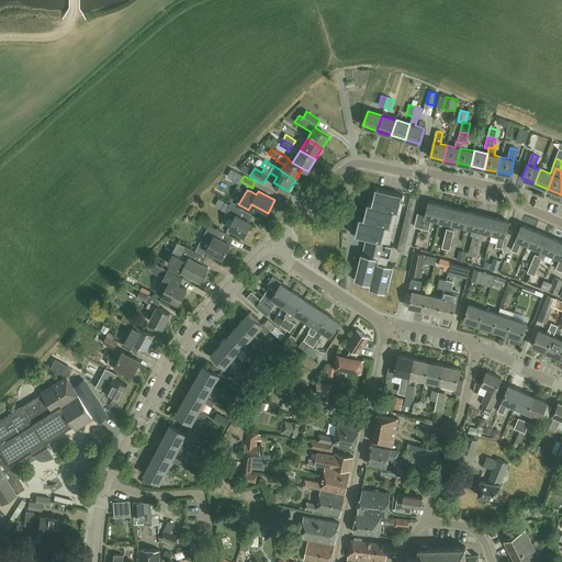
[(361,254),(356,276),(363,278),(362,282),(371,284),(378,285),(377,290),(386,293),(393,266),(378,261),(379,257),(374,256),(375,253),(391,256),(393,244),(382,242),(385,226),(390,227),(394,211),(398,212),(403,195),(380,190),(378,197),(373,195),(371,204),(370,212),(366,211),(363,220),(361,227),(358,226),(355,236),(368,239),(364,254),(361,254)]
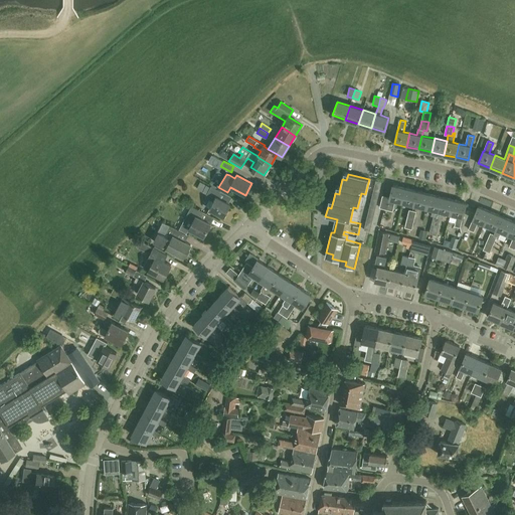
[(382,182),(376,180),(364,229),(370,231),(382,182)]
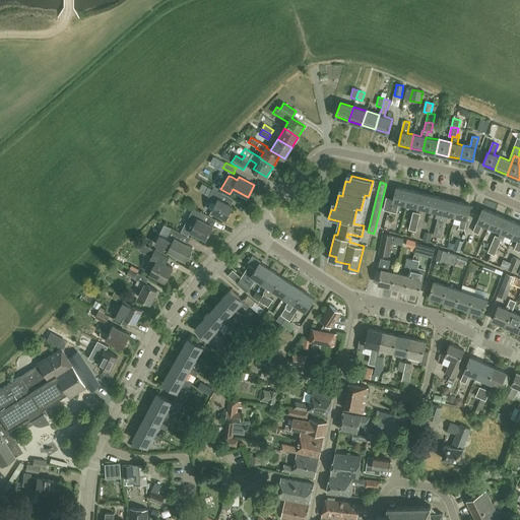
[(199,190),(209,196),(207,199),(215,203),(211,210),(226,218),(233,206),(219,199),(222,194),(213,188),(213,189),(203,183),(199,190)]
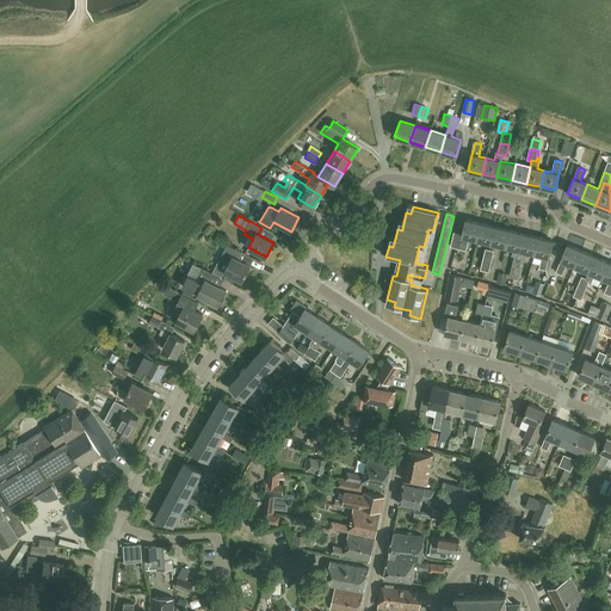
[(469,238),(476,239),(480,222),(467,218),(462,234),(454,233),(451,246),(466,250),(469,238)]
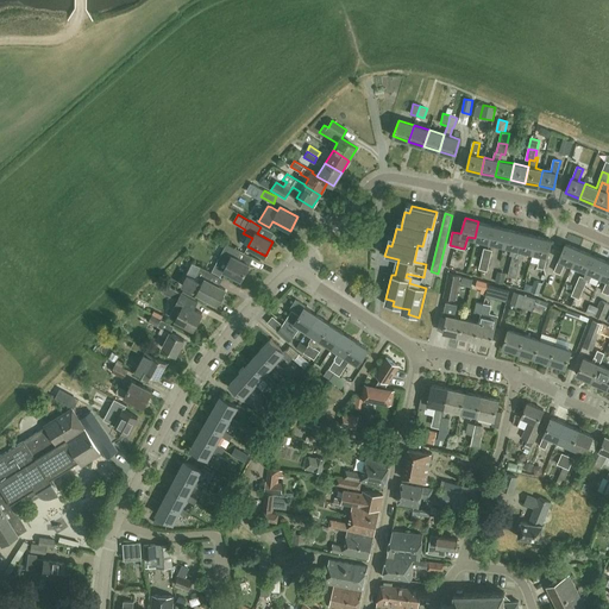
[(489,242),(494,226),(478,221),(475,238),(489,242)]
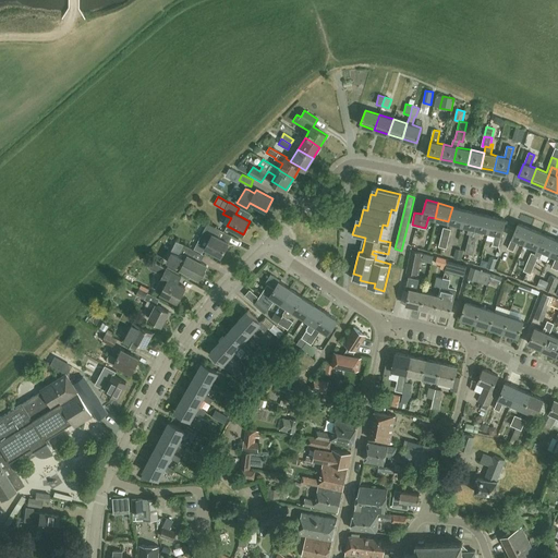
[(448,221),(461,225),(465,210),(452,207),(448,221)]
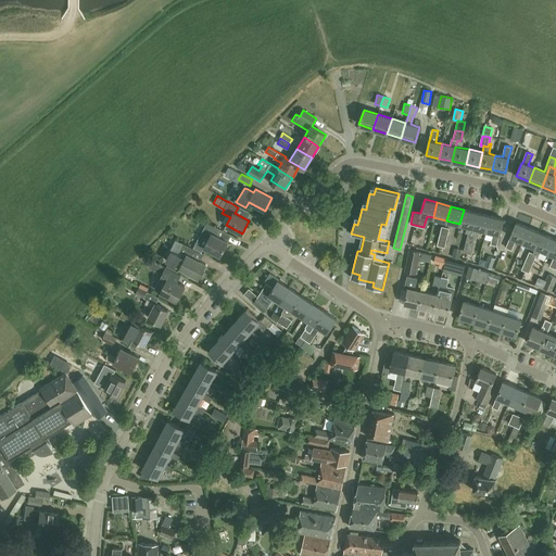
[(471,234),(477,213),(464,210),(459,224),(467,226),(466,232),(468,234),(468,232),(471,234)]
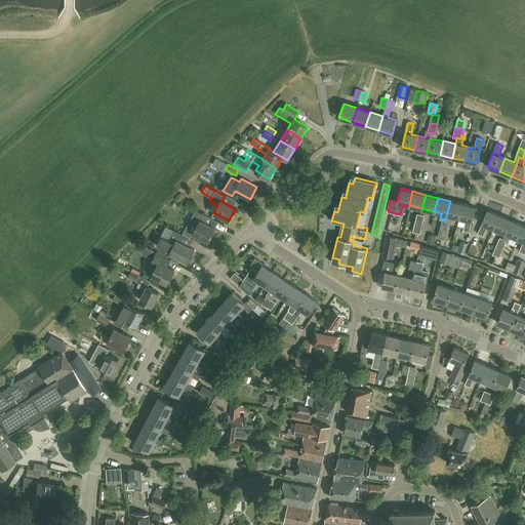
[(453,216),(459,217),(462,204),(450,201),(445,220),(442,219),(442,220),(440,229),(447,231),(449,221),(451,223),(453,216)]
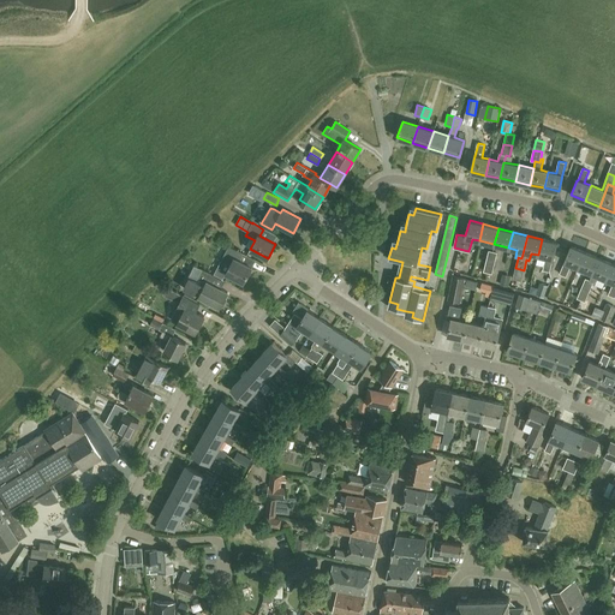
[(542,239),(538,255),(547,257),(543,269),(549,272),(553,258),(557,243),(542,239)]
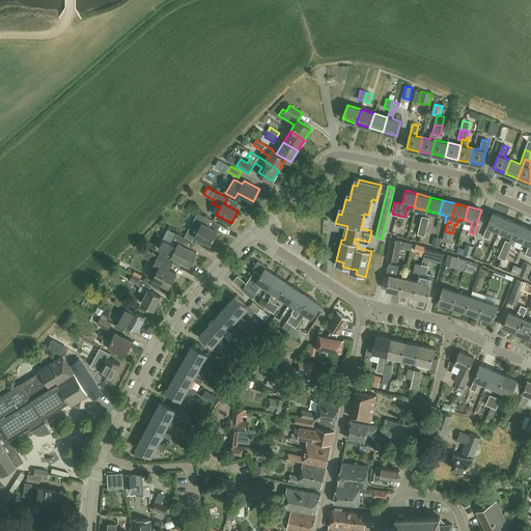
[(211,244),(218,230),(206,224),(208,219),(197,213),(191,225),(198,228),(195,235),(211,244)]
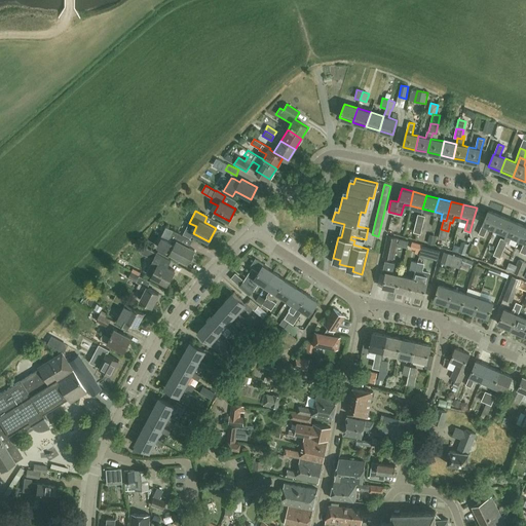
[(488,226),(495,229),(500,216),(489,211),(483,224),(484,224),(479,234),(484,236),(488,226)]
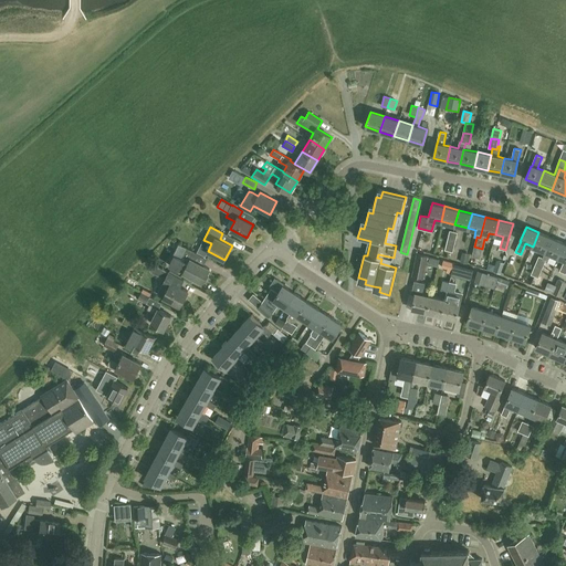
[(450,231),(448,240),(456,242),(458,232),(450,231)]
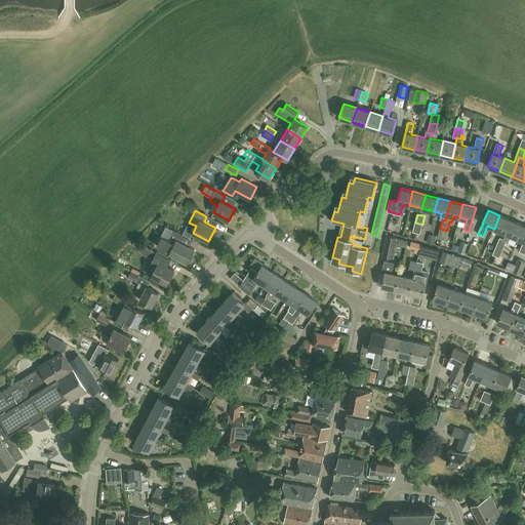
[(512,220),(499,215),(494,229),(506,234),(512,220)]
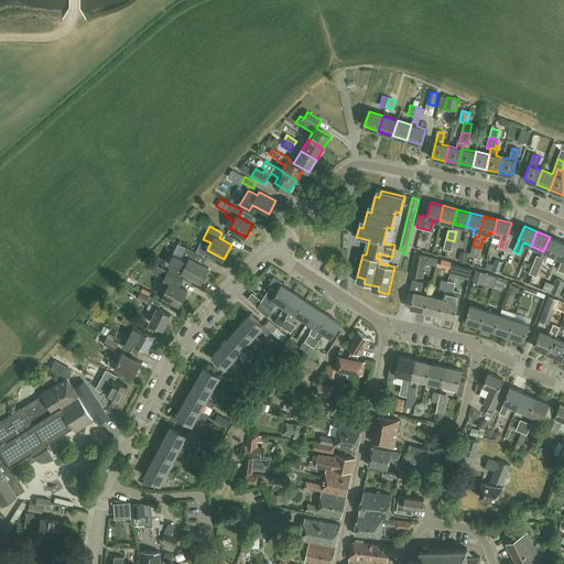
[(549,253),(556,257),(562,242),(550,237),(543,251),(541,257),(538,256),(533,264),(541,268),(544,259),(546,260),(549,253)]
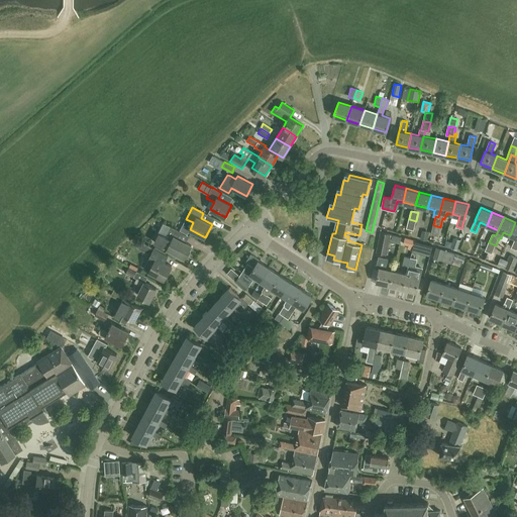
[(416,221),(409,219),(407,228),(414,230),(416,221)]
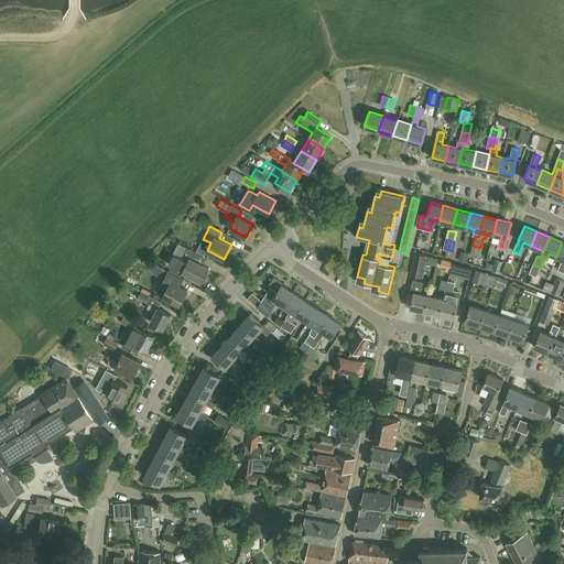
[(480,248),(473,246),(470,256),(478,258),(480,248)]
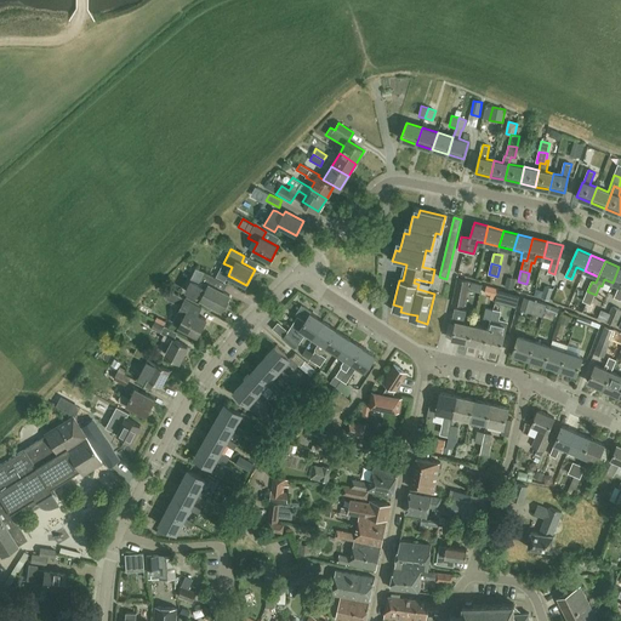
[(222,311),(222,309),(224,311),(229,302),(227,301),(229,296),(223,292),(211,286),(215,279),(204,273),(198,284),(191,280),(186,291),(195,297),(200,300),(222,311)]
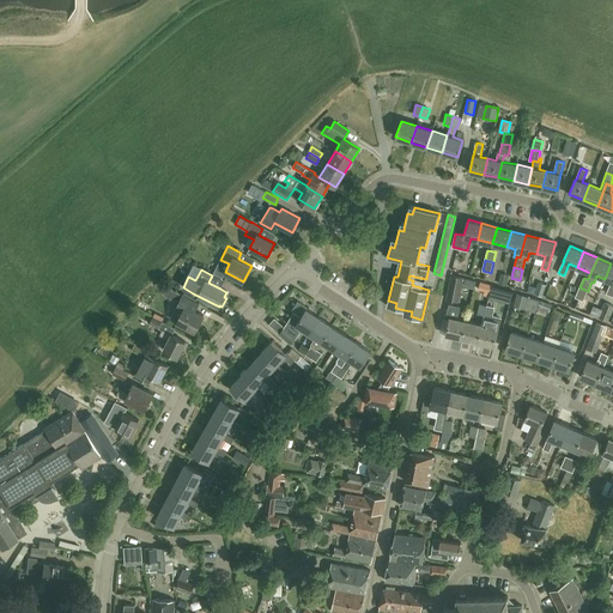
[(509,275),(501,273),(498,284),(508,286),(509,275)]
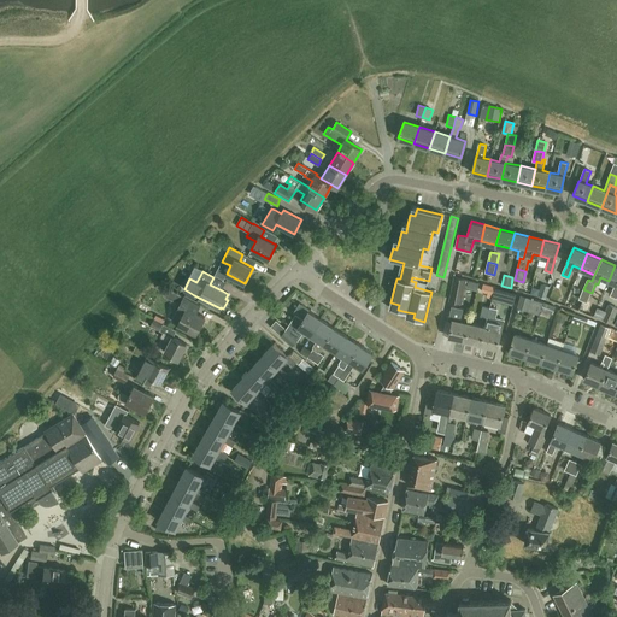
[(460,303),(462,298),(465,280),(454,277),(450,301),(460,303)]
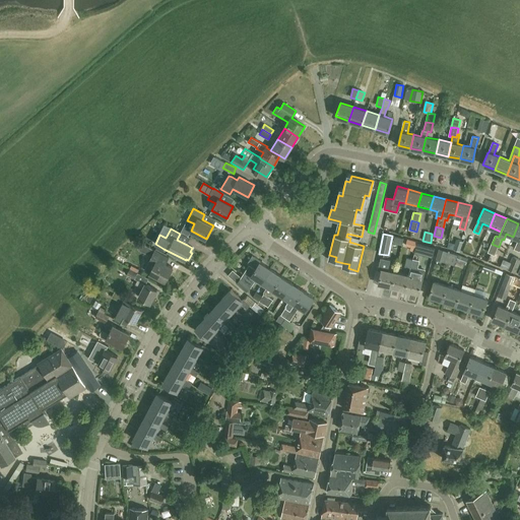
[(289,246),(295,240),(288,235),(283,241),(289,246)]
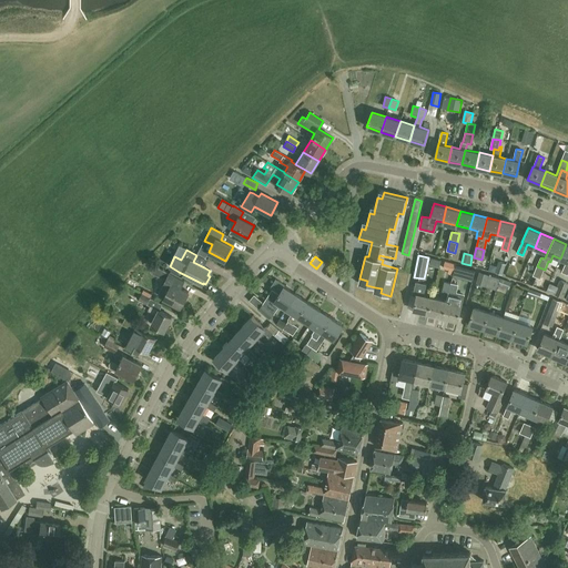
[(495,272),(503,274),(506,264),(499,262),(495,272)]
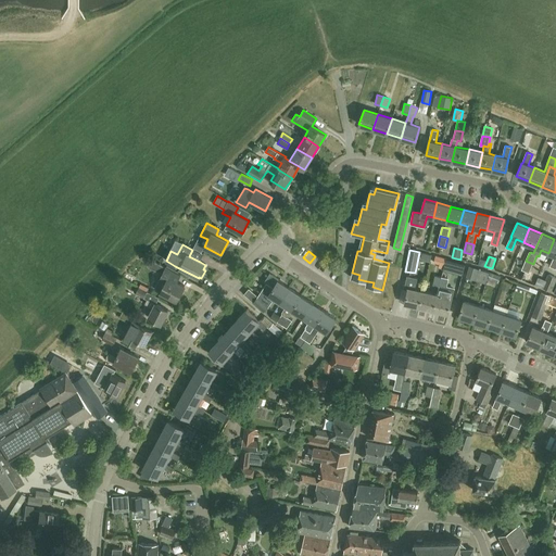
[(446,260),(444,268),(463,274),(466,264),(446,260)]
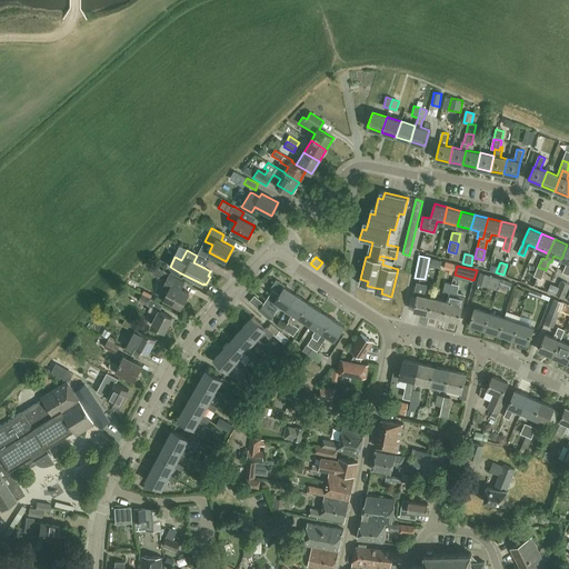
[(158,277),(161,270),(156,267),(152,273),(158,277)]
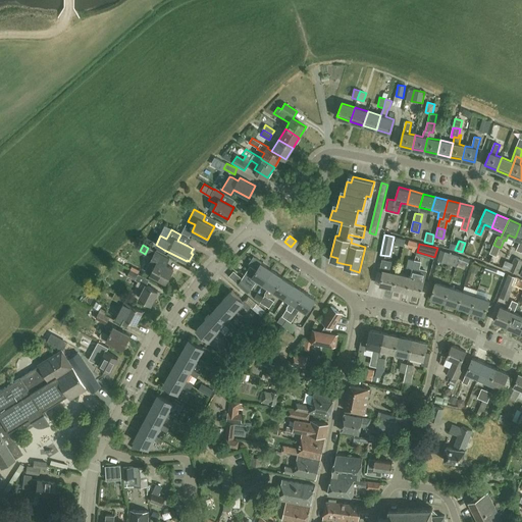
[(501,248),(493,245),(489,254),(497,257),(501,248)]
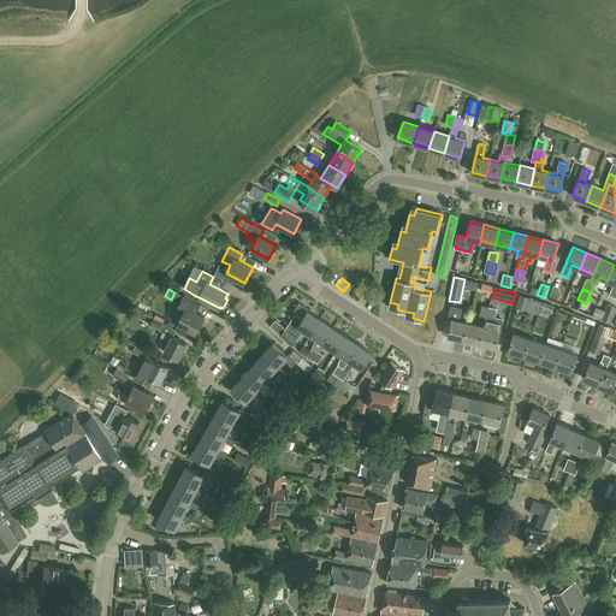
[(529,297),(520,295),(516,307),(527,309),(529,297)]
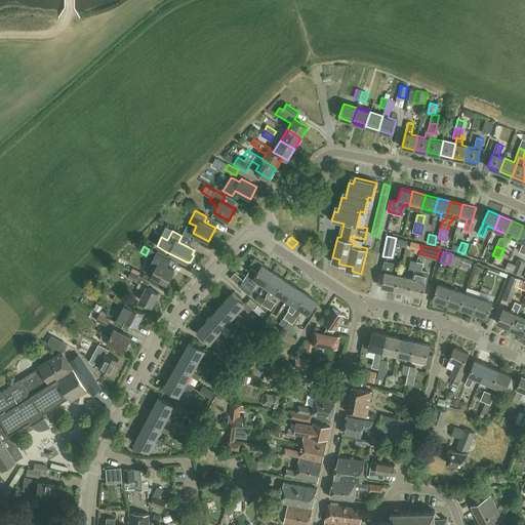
[(166,284),(173,270),(167,266),(170,259),(156,253),(146,273),(166,284)]
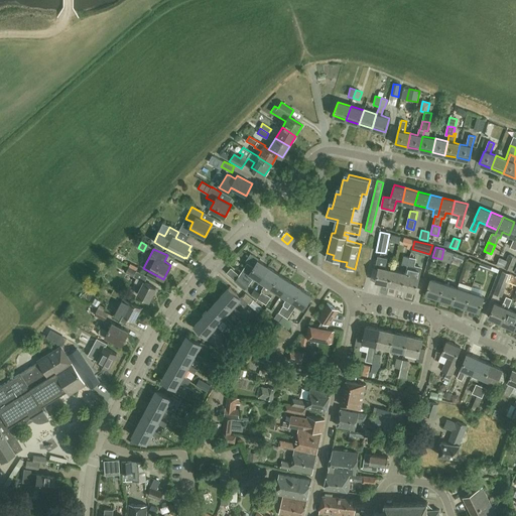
[(465,256),(456,253),(453,259),(463,263),(465,256)]
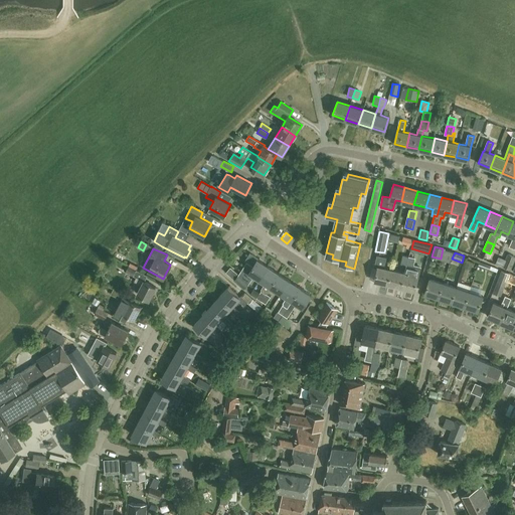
[(503,267),(510,270),(514,259),(514,256),(508,254),(503,267)]
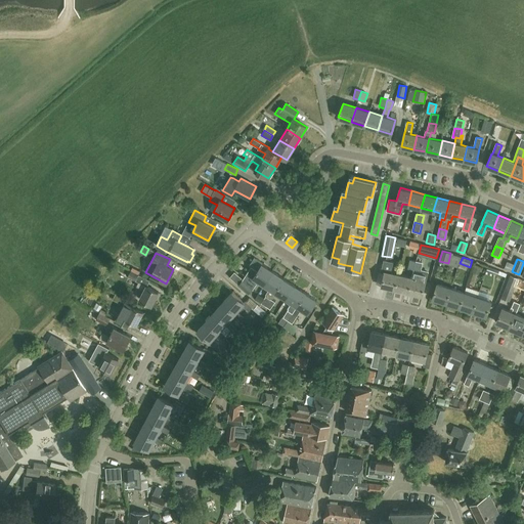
[(382,287),(395,290),(398,274),(391,272),(393,262),(384,260),(381,272),(385,273),(382,287)]
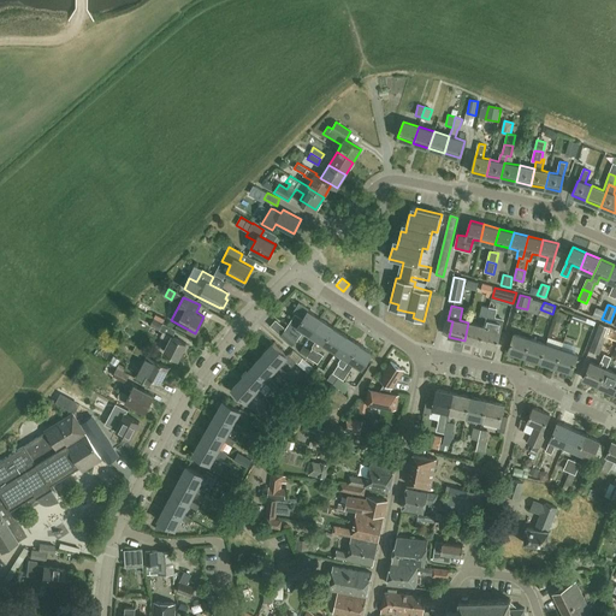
[(489,307),(486,317),(485,326),(480,344),(497,348),(501,330),(503,320),(495,319),(497,309),(489,307)]
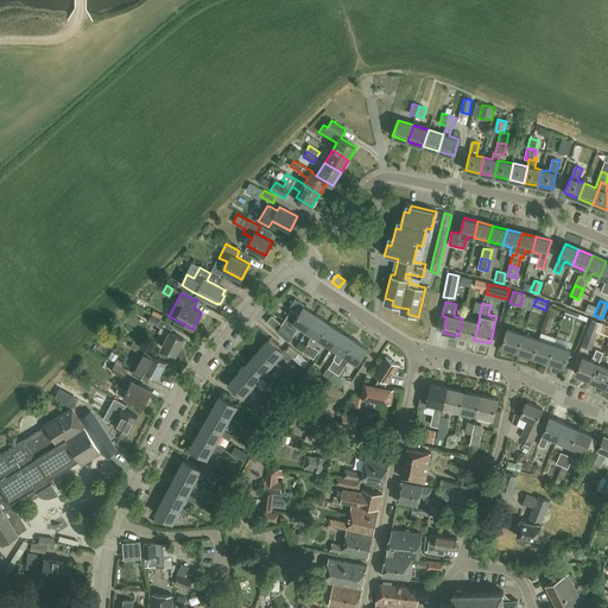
[(305,330),(316,315),(304,306),(298,315),(291,310),(283,324),(277,330),(277,331),(289,341),(295,335),(299,327),(305,330)]
